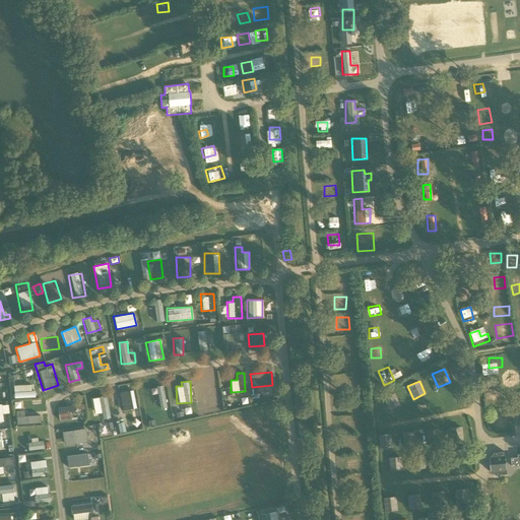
[(201,391),(195,392),(195,398),(217,397),(216,382),(201,383),(201,391)]
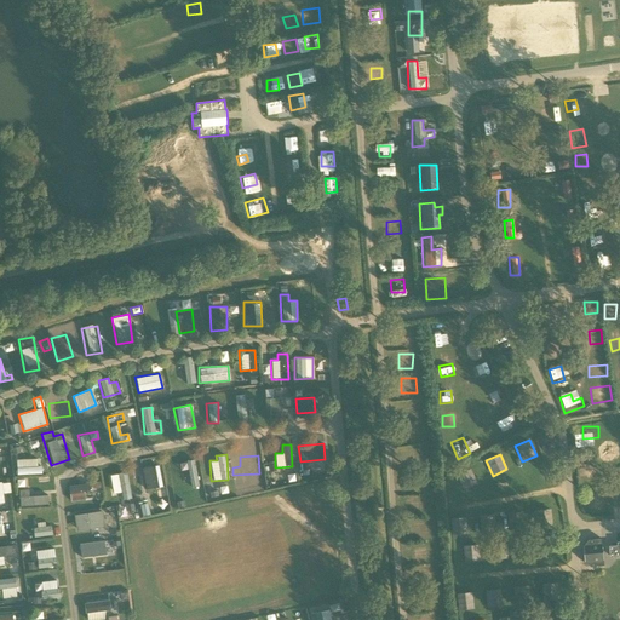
[(15,459),(15,475),(40,474),(40,465),(36,465),(35,458),(15,459)]
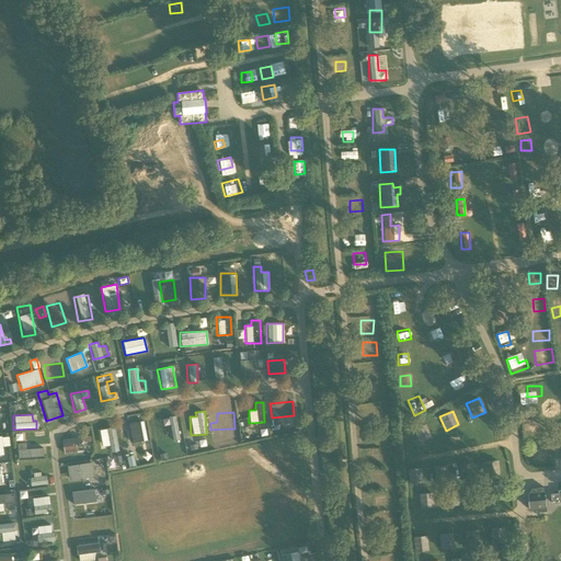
[(161,418),(163,433),(170,432),(171,441),(180,439),(176,415),(161,418)]
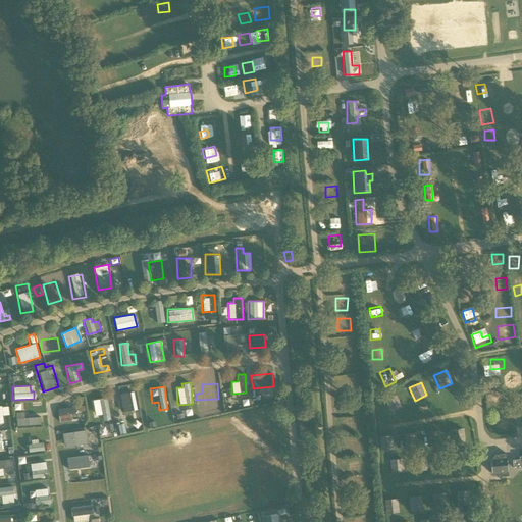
[(122,412),(137,409),(133,390),(118,394),(122,412)]
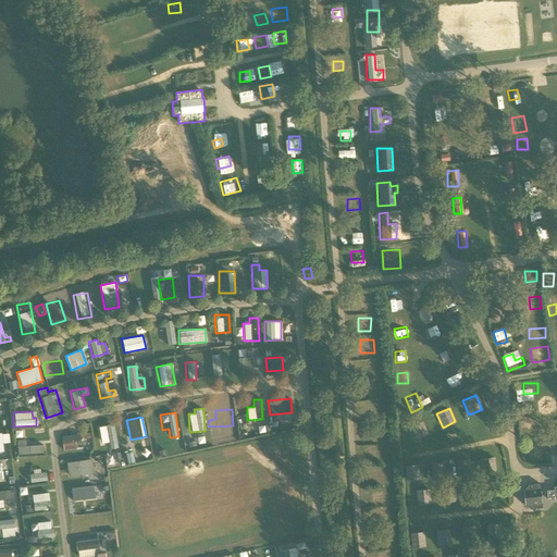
[(416,441),(429,434),(422,420),(408,426),(416,441)]
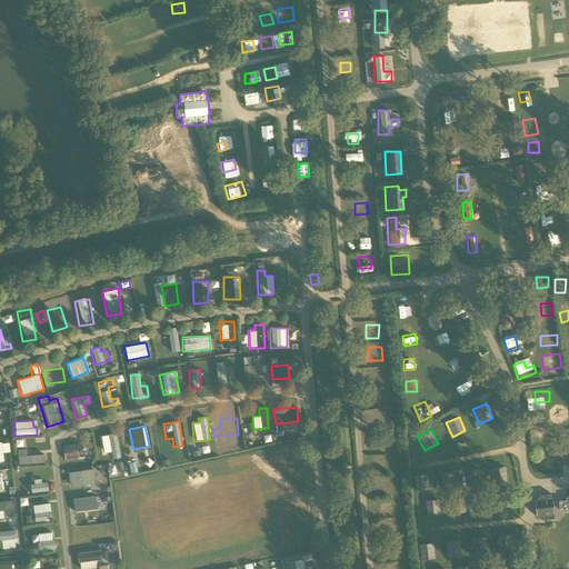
[(62,445),(62,459),(92,458),(92,443),(62,445)]
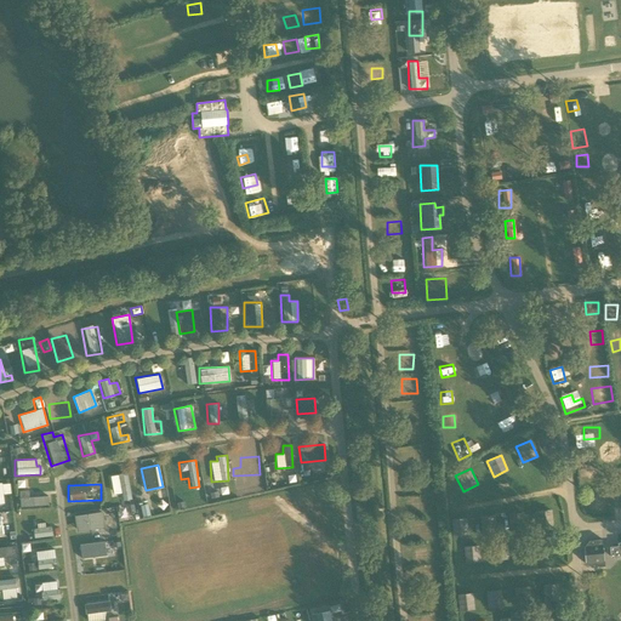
[(47,495),(27,496),(27,490),(18,490),(18,506),(47,505),(47,495)]
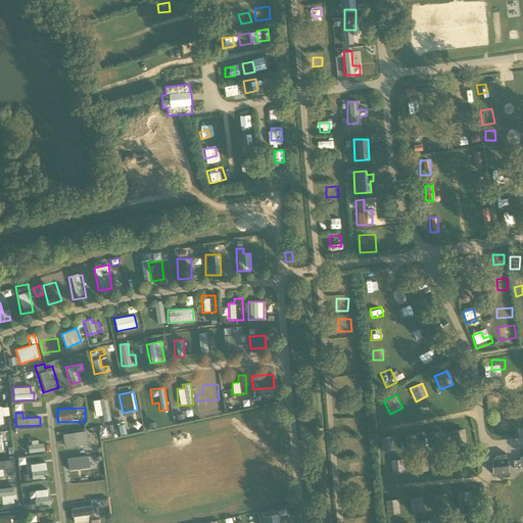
[(493,432),(500,431),(498,427),(509,425),(507,415),(490,418),(493,432)]
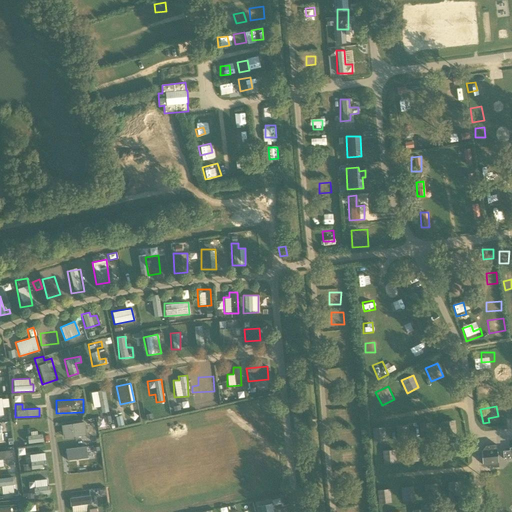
[(443,420),(443,431),(453,431),(454,421),(443,420)]
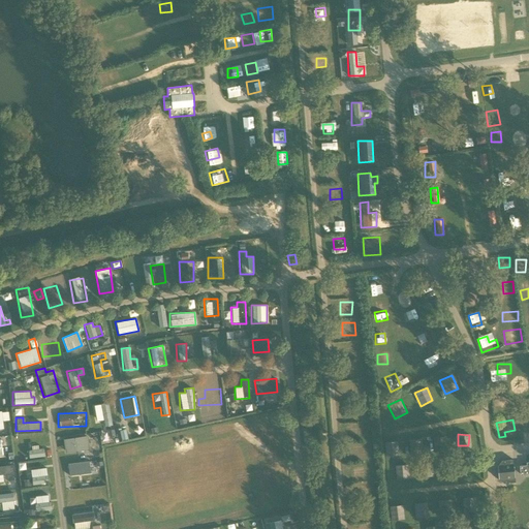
[(63,452),(88,450),(87,436),(62,437),(63,452)]
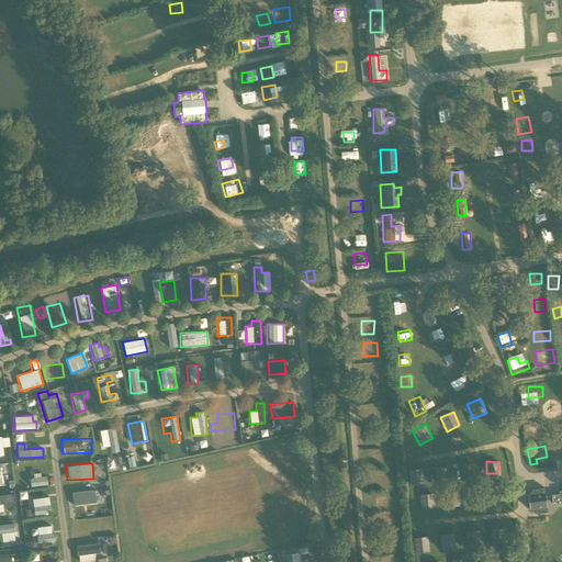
[(408,470),(408,484),(423,484),(422,469),(408,470)]
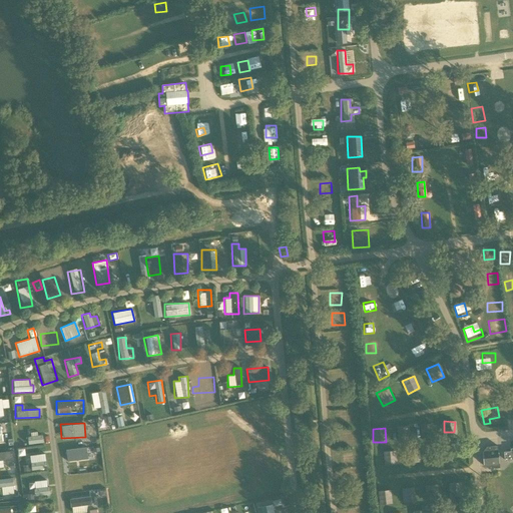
[(26,436),(26,444),(43,443),(43,435),(26,436)]
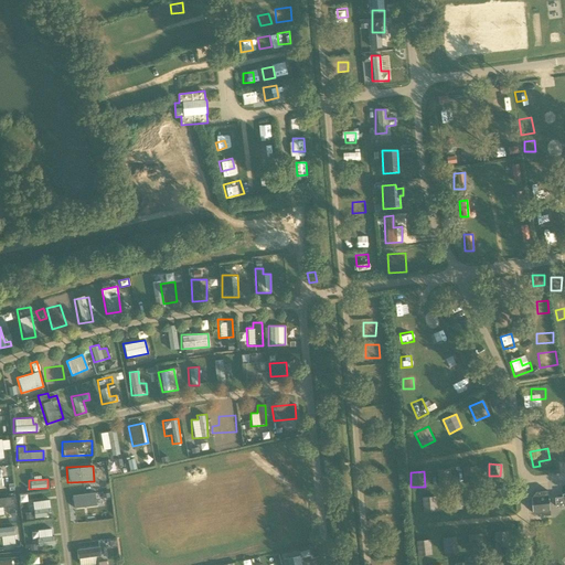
[(551,515),(548,491),(535,492),(531,498),(533,512),(539,516),(551,515)]
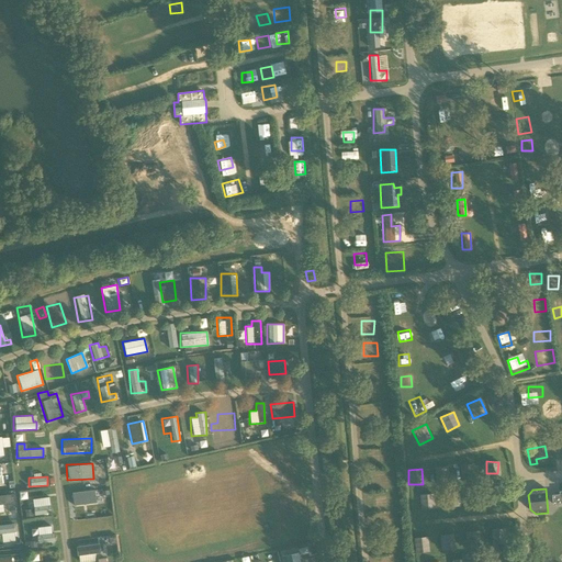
[(109,490),(96,491),(96,495),(103,495),(103,499),(109,499),(109,490)]
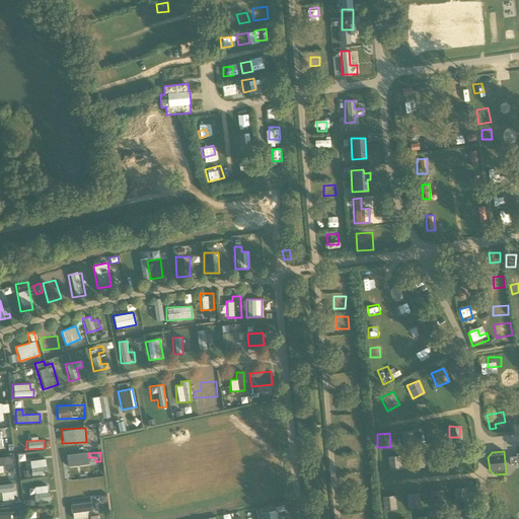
[(64,454),(64,465),(88,464),(87,453),(64,454)]
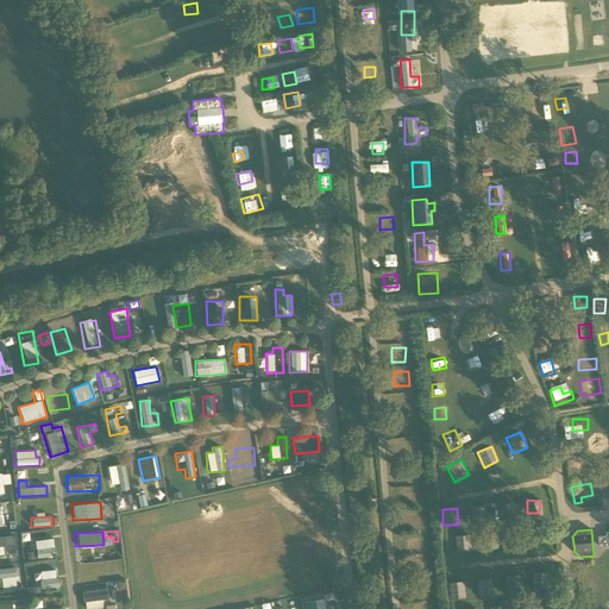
[(0,553),(6,553),(5,545),(13,544),(12,534),(0,535),(0,553)]
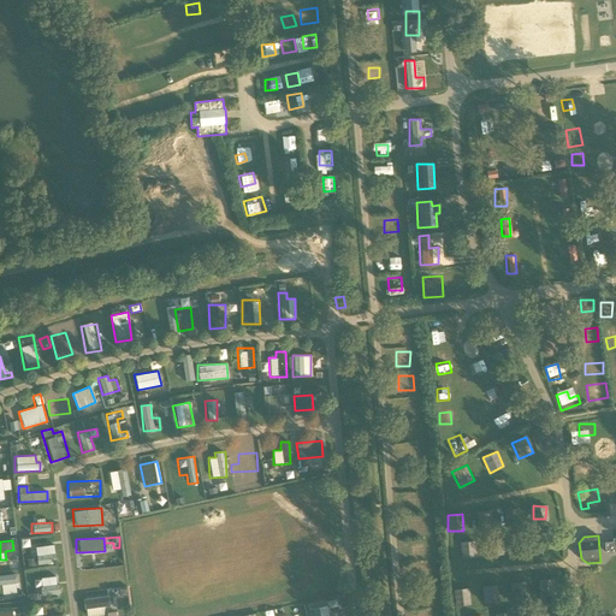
[(472,557),(469,542),(458,543),(460,558),(472,557)]
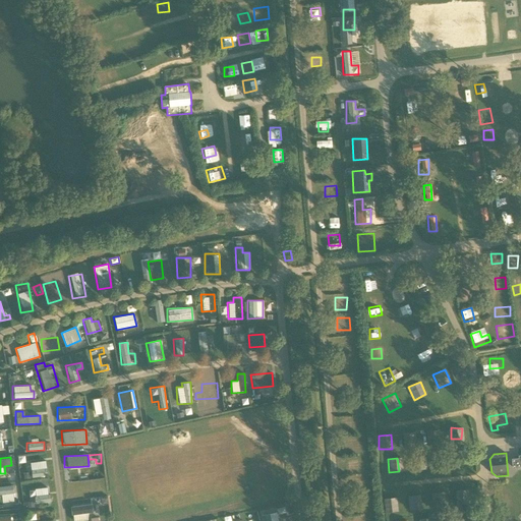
[(520,458),(519,458),(512,459),(513,468),(520,466),(520,458)]
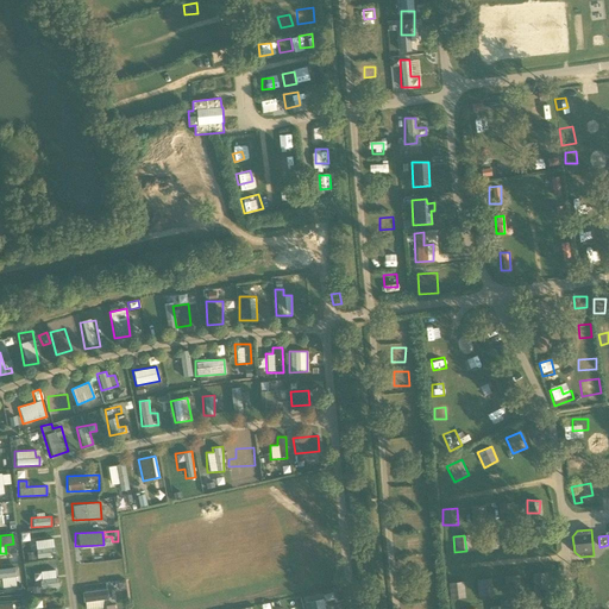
[(54,539),(35,540),(36,558),(55,557),(54,539)]
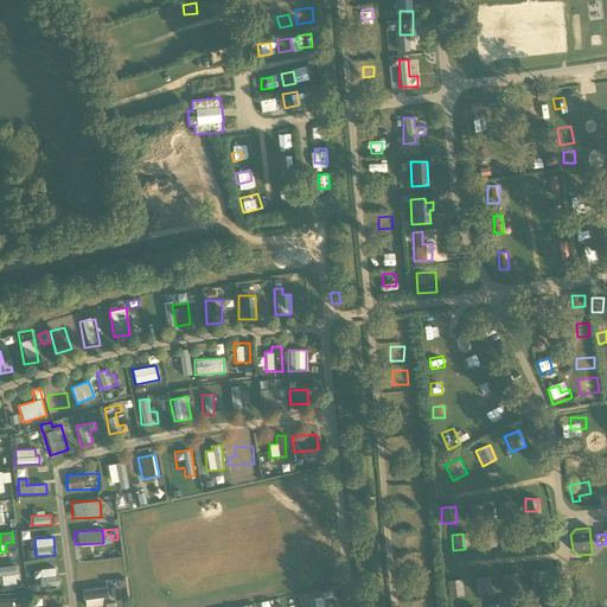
[(78,570),(109,569),(109,555),(78,556),(78,570)]
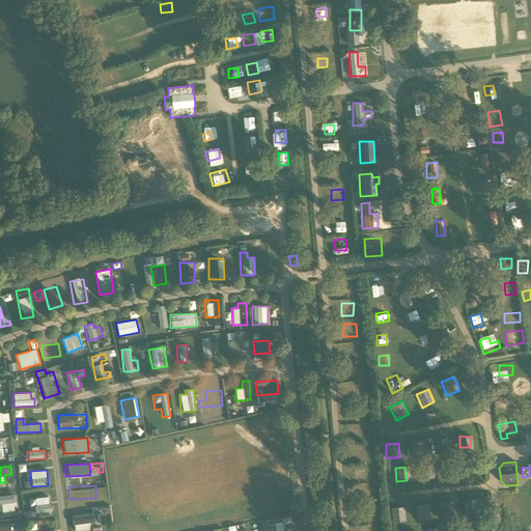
[(49,497),(33,498),(34,513),(50,512),(49,497)]
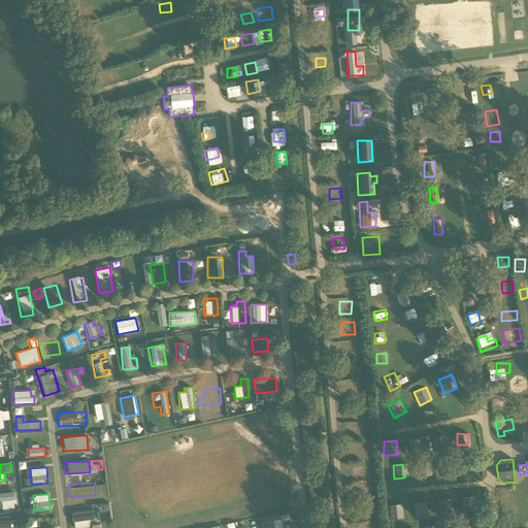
[(459,497),(459,510),(473,510),(472,496),(459,497)]
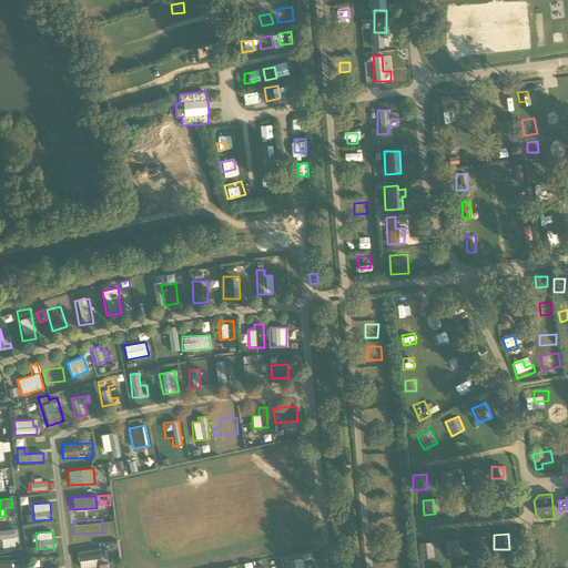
[(458,539),(444,540),(445,556),(458,555),(458,539)]
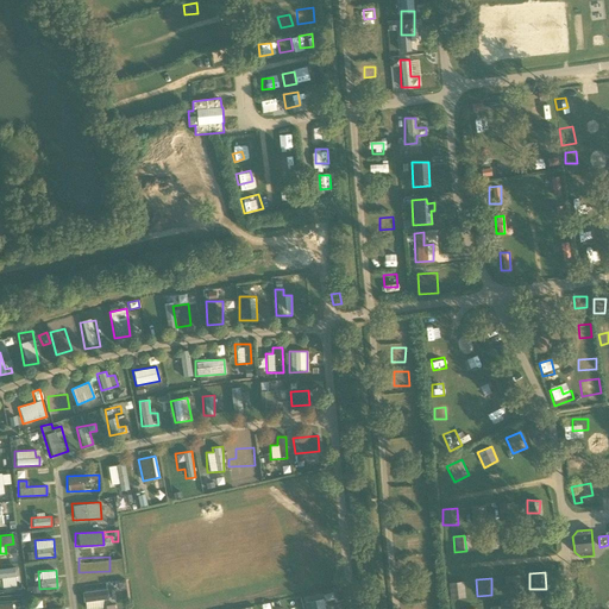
[(463,581),(447,583),(450,598),(464,597),(463,581)]
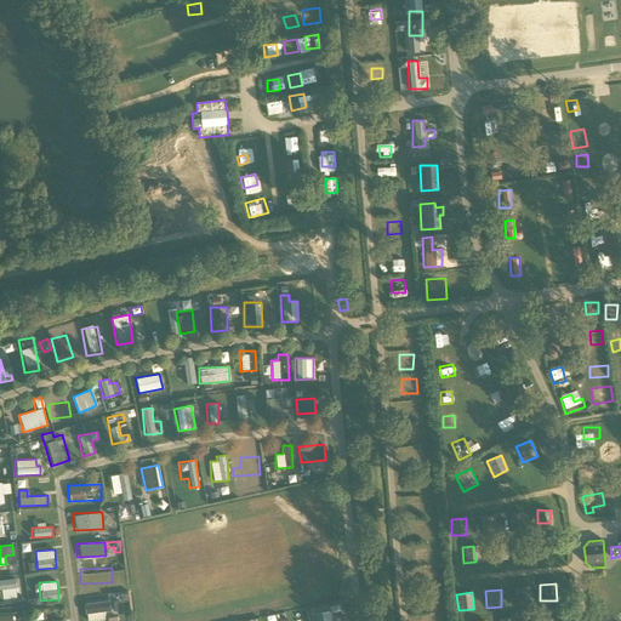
[(102,611),(109,610),(107,600),(83,604),(85,620),(103,617),(102,611)]
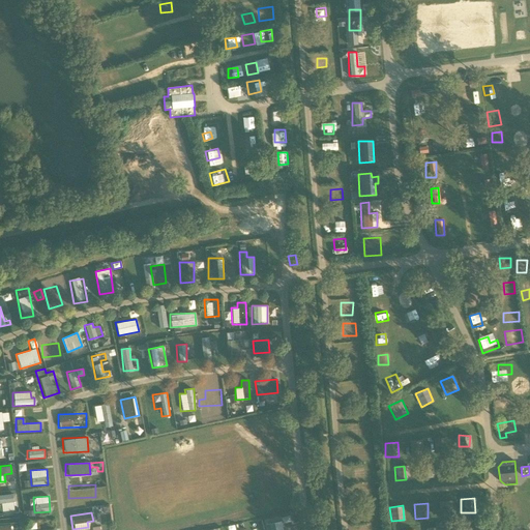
[(294,529),(293,521),(278,524),(280,529),(294,529)]
